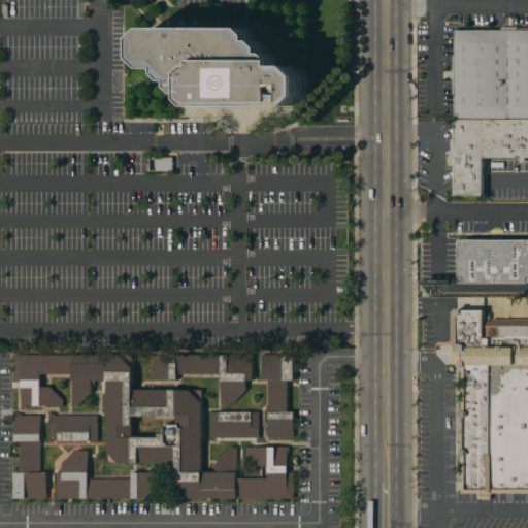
[(145,39),(155,29),(253,29),(260,35),(260,42),(266,42),(273,48),(273,54),(277,54),(286,61),(286,67),(301,67),(311,76),(311,96),(301,106),(202,106),(196,101),(196,94),(190,94),(183,87),(183,81),(177,81),(170,75),(170,69),(156,69),(145,60),(145,39)]
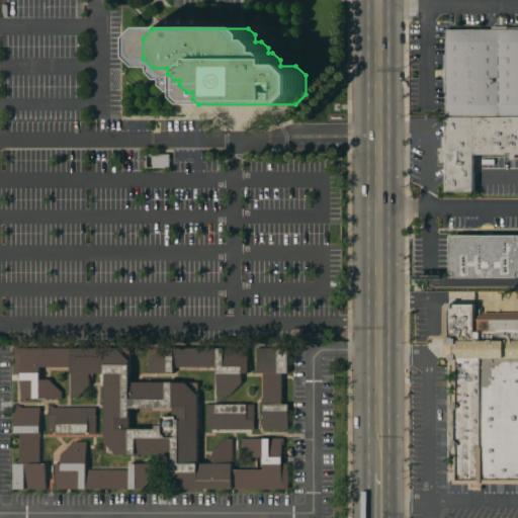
[(517,117),(446,117),(446,29),(517,29),(517,117)]
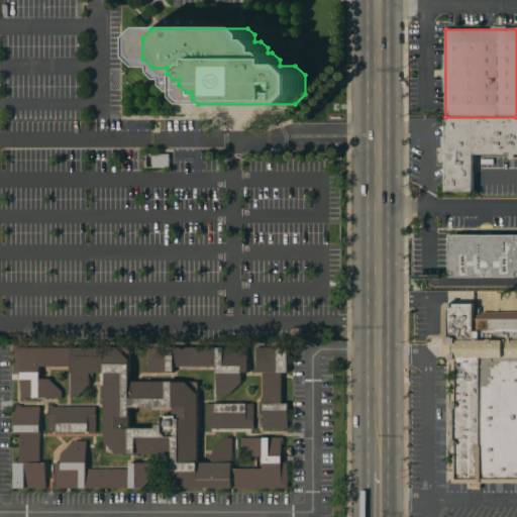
[(516,153),(473,153),(473,191),(445,191),(445,163),(439,163),(439,150),(445,150),(445,117),(516,117),(516,153)]
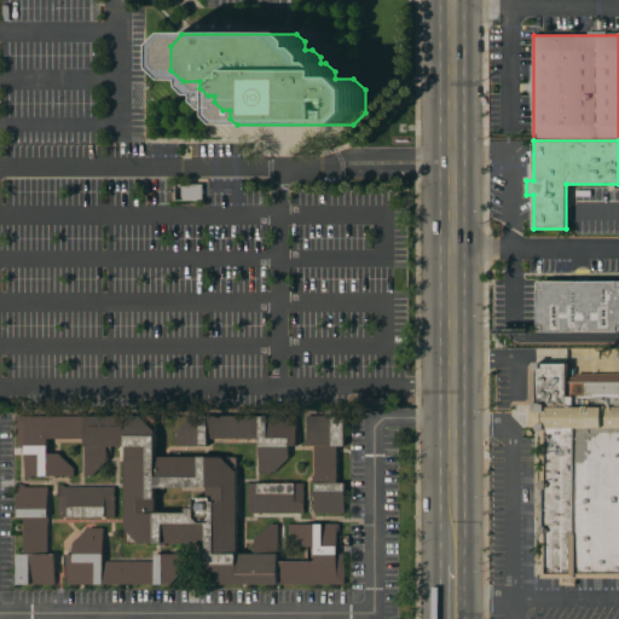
[(202,184),(202,200),(183,200),(183,184),(202,184)]
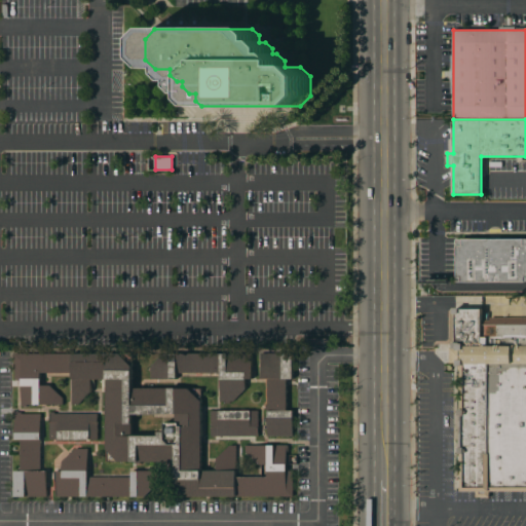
[(525,282),(458,282),(458,277),(457,277),(457,246),(459,246),(459,240),(463,240),(463,239),(524,239),(524,240),(525,240),(525,282)]
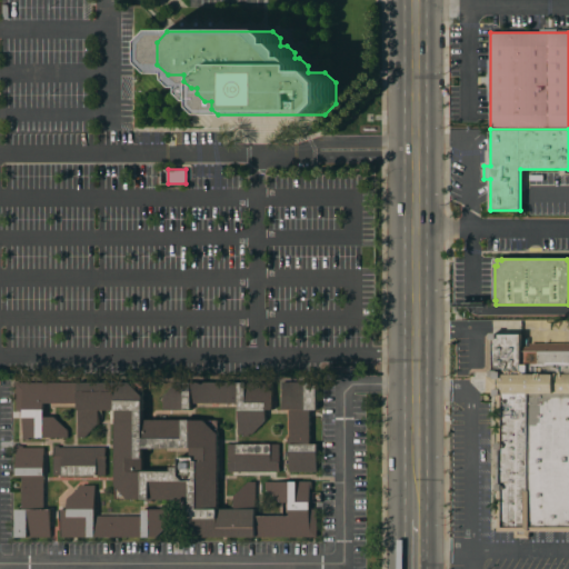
[(568,375),(501,376),(495,376),(495,335),(521,335),(521,351),(568,351),(568,375)]
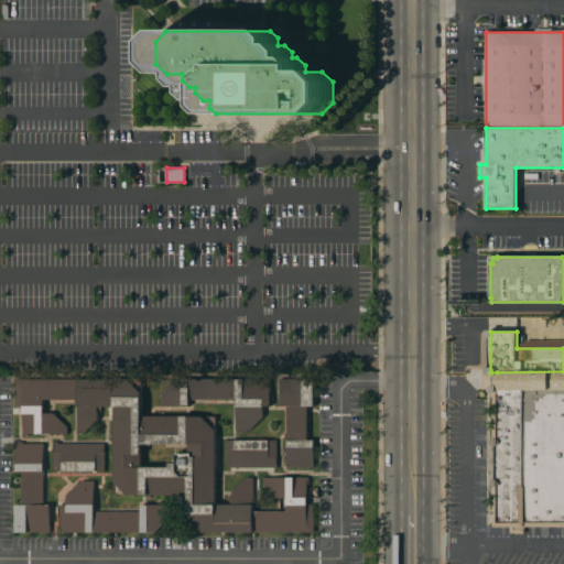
[(563,527),(524,527),(524,533),(510,533),(510,527),(494,527),(494,484),(490,484),(490,443),(494,443),(494,388),(497,386),(497,372),(563,371),(563,527)]
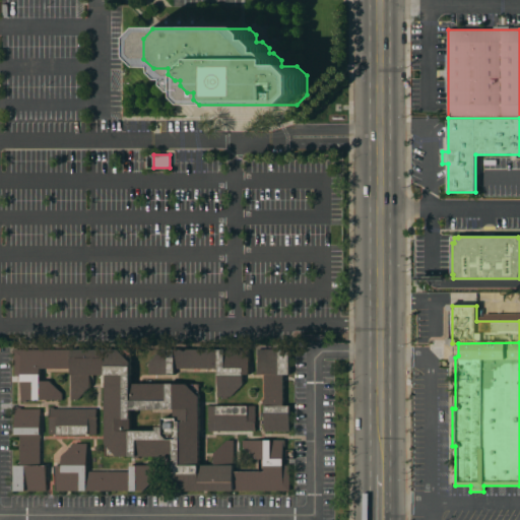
[(174,456),(139,456),(139,458),(133,458),(133,456),(105,456),(105,375),(89,375),(89,387),(77,399),(70,399),(71,369),(40,369),(40,381),(49,381),(62,393),(61,400),(25,400),(25,401),(20,401),(20,375),(14,375),(14,353),(20,353),(20,349),(71,349),(71,348),(130,349),(130,383),(198,384),(198,465),(214,465),(214,452),(228,440),(233,440),(234,472),(264,471),(264,459),(255,459),(242,447),(242,440),(284,440),(284,447),(282,447),(282,465),(289,465),(289,491),(174,492),(174,456)]
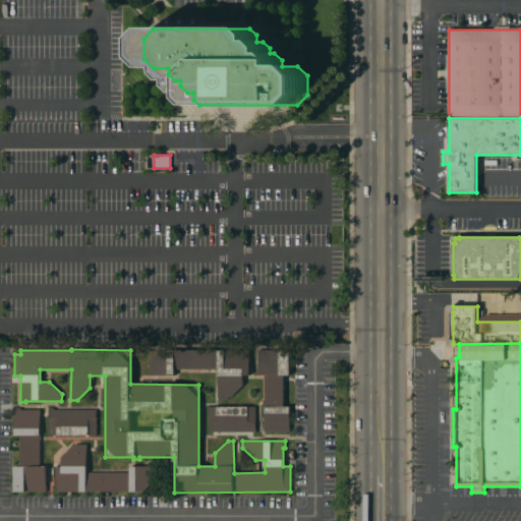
[(249,350),(249,375),(243,375),(243,385),(230,398),(228,398),(228,399),(222,399),(222,397),(218,398),(218,368),(174,370),(174,374),(150,375),(149,362),(162,350),(249,350)]
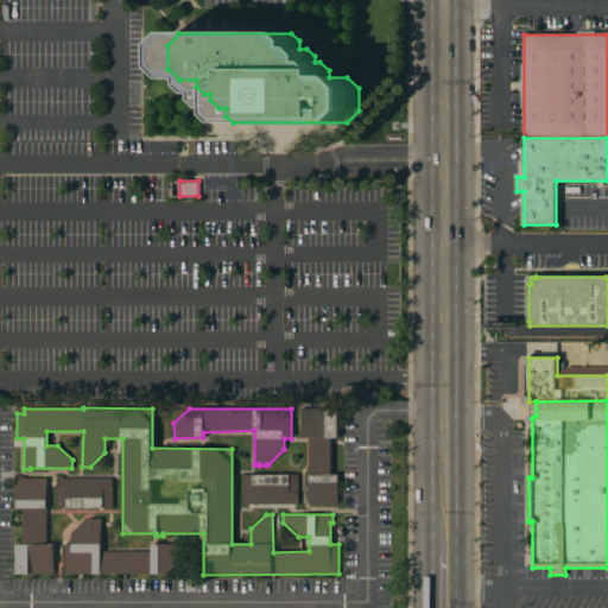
[(339,438),(330,438),(330,475),(339,475),(339,504),(309,504),(309,473),(306,473),(306,468),(309,468),(309,437),(302,437),(302,409),(337,409),(339,438)]
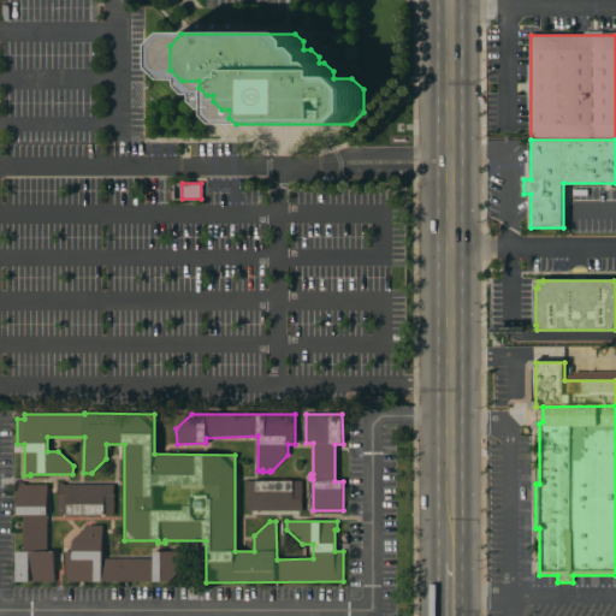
[(247,511),(246,481),(301,480),(302,510),(247,511)]
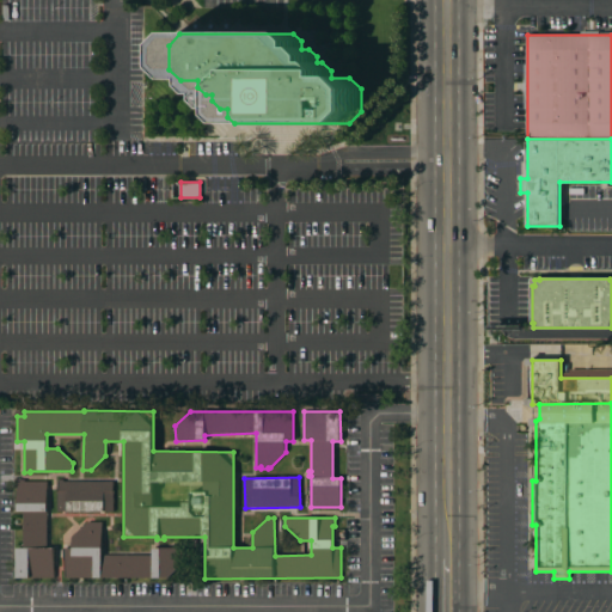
[(17,548),(25,548),(25,512),(17,512),(17,479),(24,479),(24,481),(47,481),(47,548),(54,548),(54,577),(17,577),(17,548)]
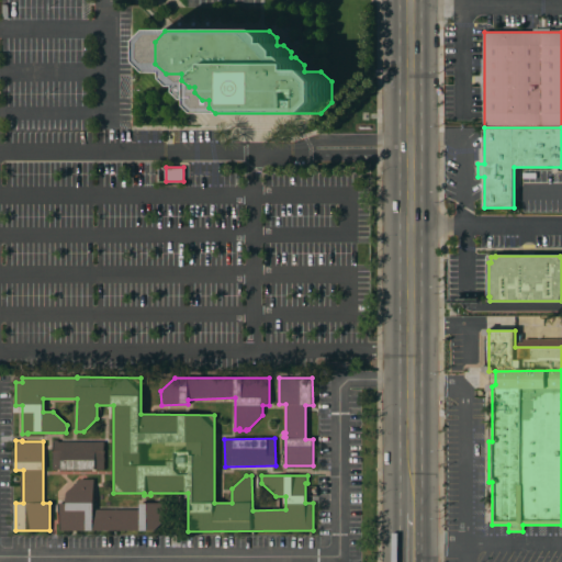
[(53,470),(53,440),(57,440),(57,442),(103,442),(103,469),(53,470)]
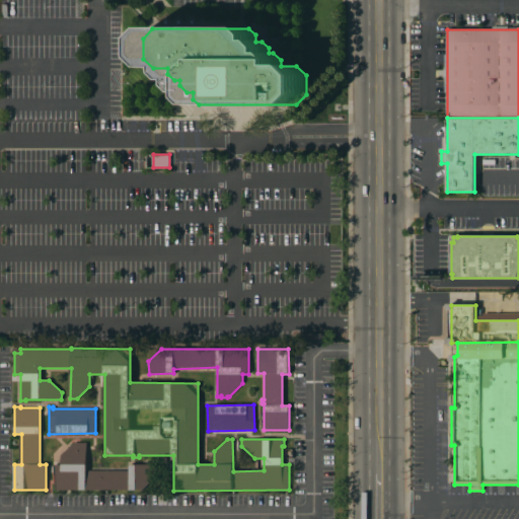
[(86,442),(86,471),(130,471),(130,464),(149,464),(149,463),(154,463),(155,477),(143,490),(56,490),(55,464),(61,464),(61,455),(73,443),(86,442)]
